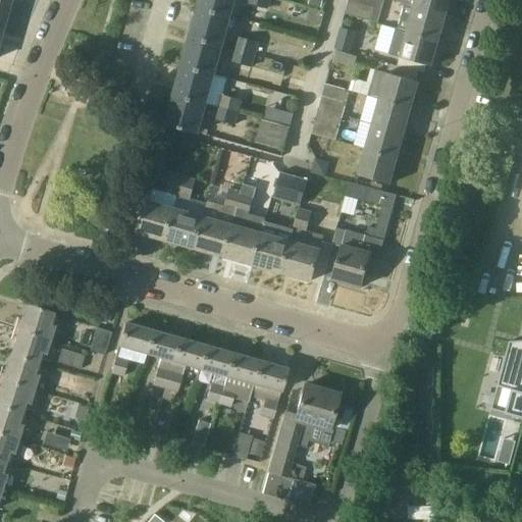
[(231,16),(236,0),(202,0),(200,8),(231,16)]
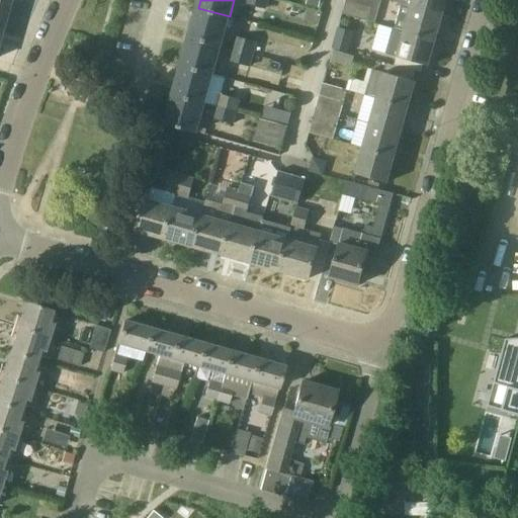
[(267,0),(246,0),(246,3),(265,8),(267,0)]
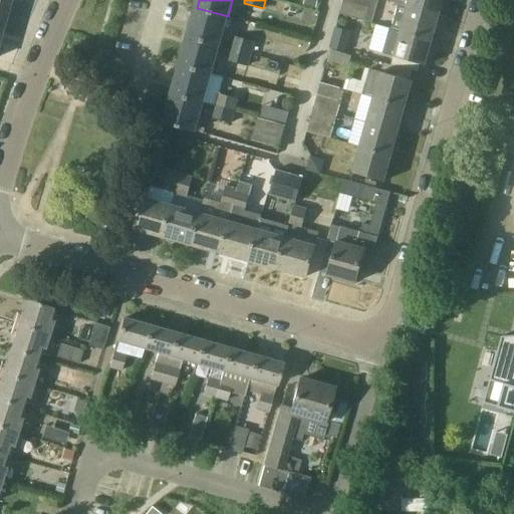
[(305,0),(304,5),(316,9),(318,0),(305,0)]
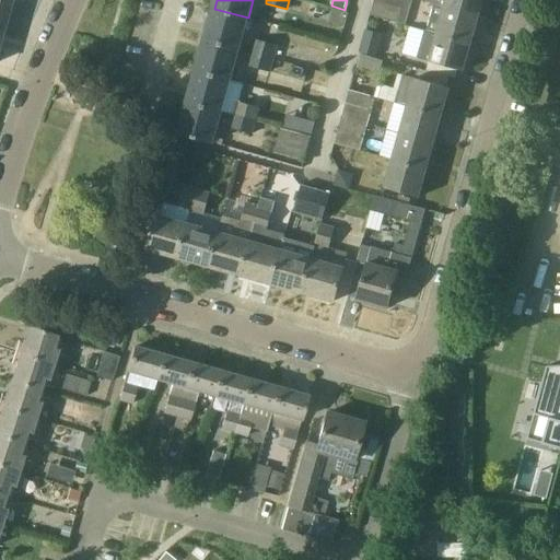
[(374,0),(374,2),(400,10),(403,0),(374,0)]
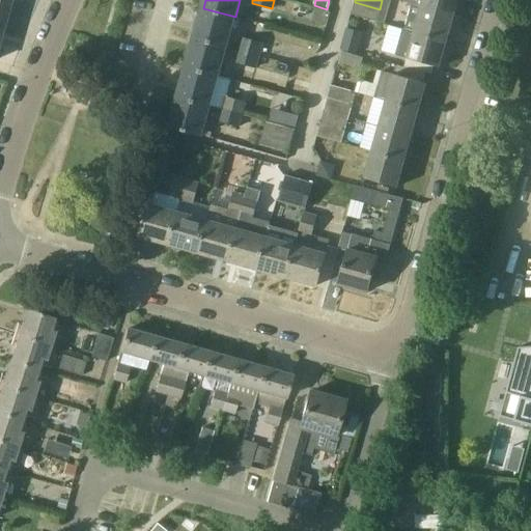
[(406,0),(406,1),(412,3),(455,16),(459,0),(406,0)]
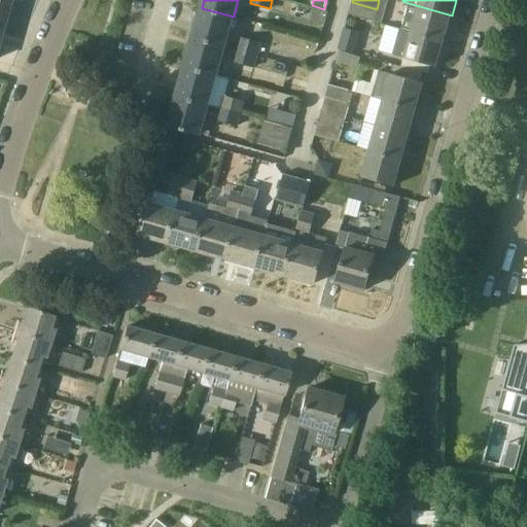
[(9,5),(0,2),(0,32),(1,33),(9,5)]
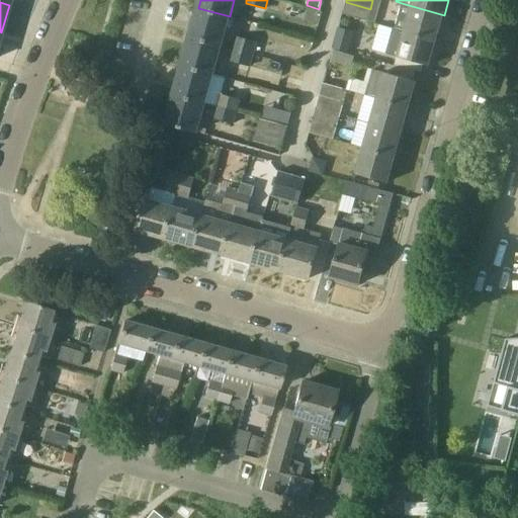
[(343,15),(367,22),(370,9),(346,2),(343,15)]
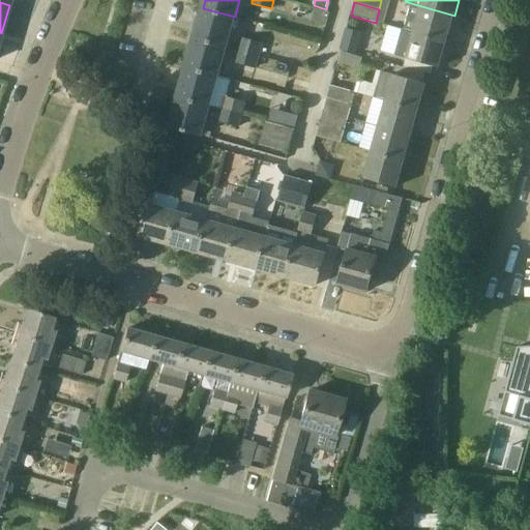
[(447,40),(454,16),(411,3),(404,29),(445,40),(448,41),(448,40),(447,40)]
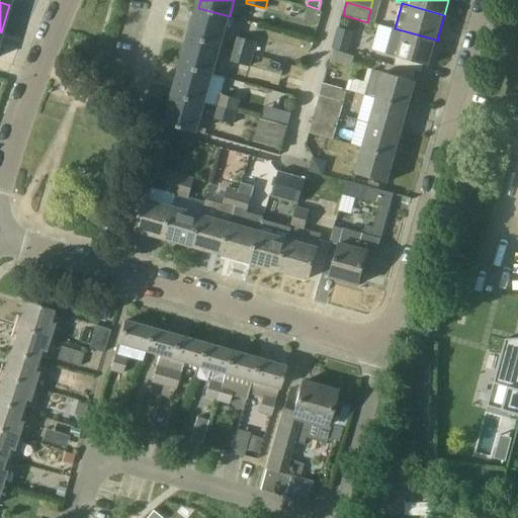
[(190,36),(222,46),(230,16),(198,8),(190,36)]
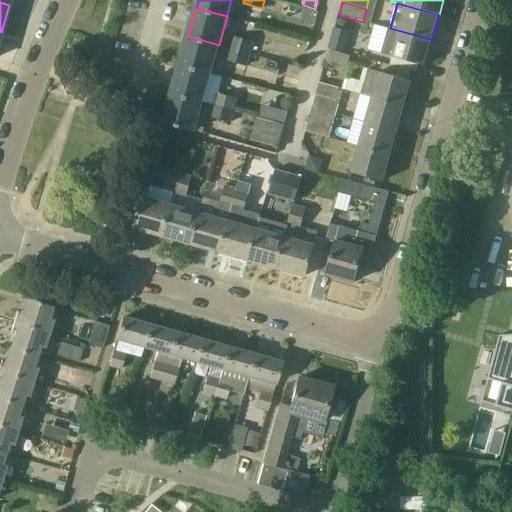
[(433,40),(430,39),(390,28),(389,28),(382,53),(425,65),(432,40),(433,41),(433,40)]
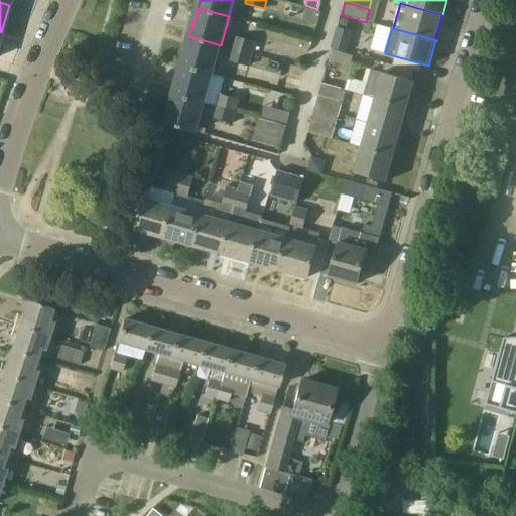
[(181,66),(213,74),(221,45),(189,36),(181,66)]
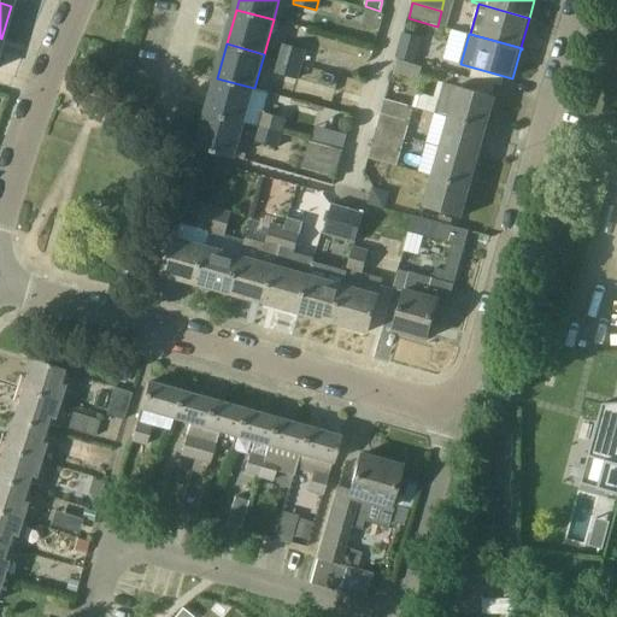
[(277,58),(300,64),(305,50),(282,43),(277,58)]
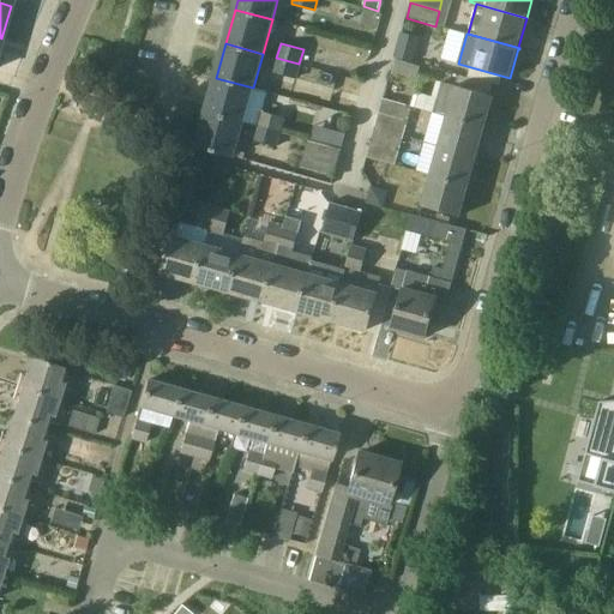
[(299,64),(276,58),(272,72),(298,79),(301,65),(299,64)]
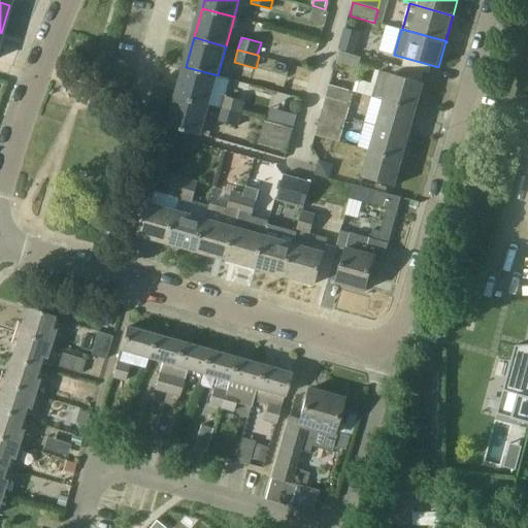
[(385,99),(418,109),(425,84),(421,81),(423,72),(394,64),(391,73),(380,70),(372,96),(385,99)]
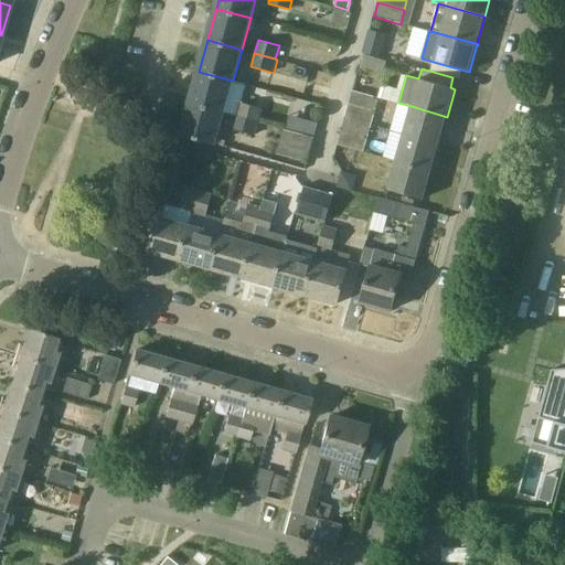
[(233,81),(199,72),(190,104),(224,113),(233,81)]
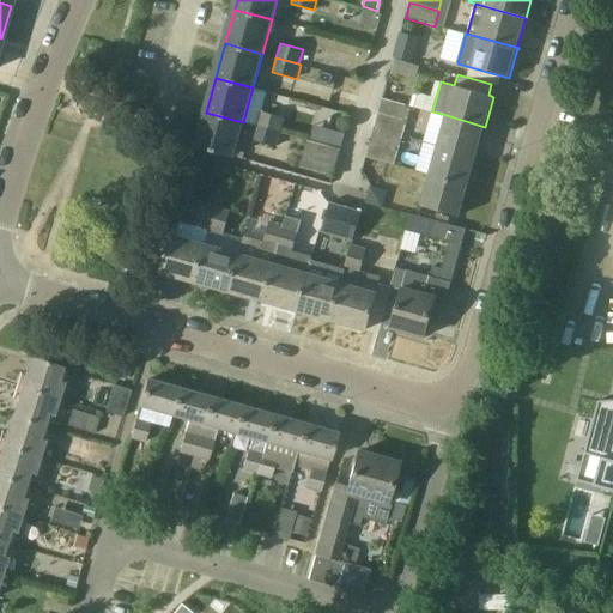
[(378,114),(405,121),(410,108),(382,101),(378,114)]
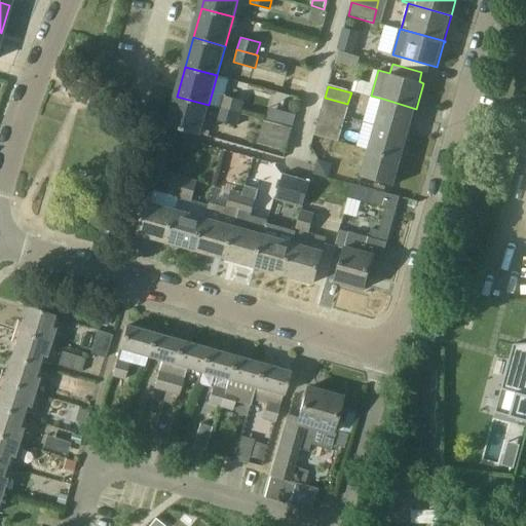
[(223,95),(220,108),(240,114),(245,101),(223,95)]
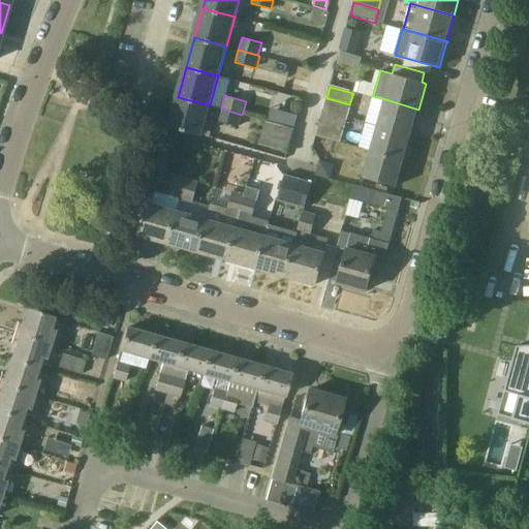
[(210,105),(178,97),(169,126),(200,135),(210,105)]
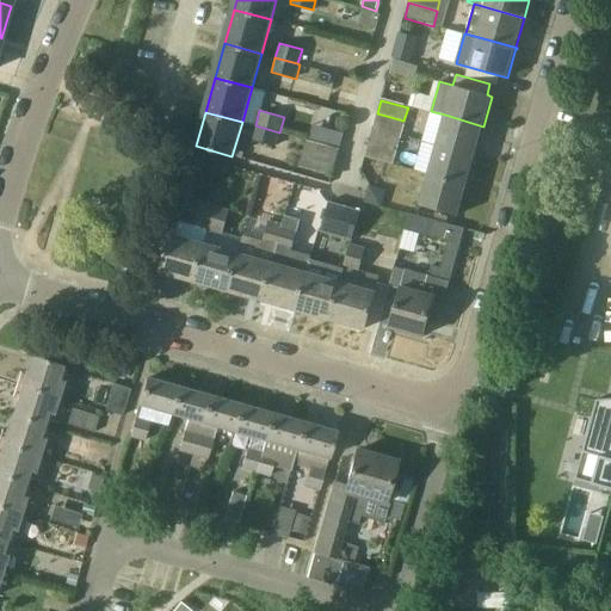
[(403,121),(377,113),(374,128),(400,135),(403,121)]
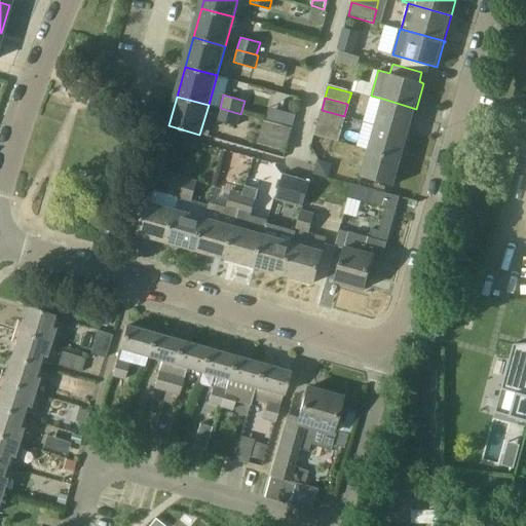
[(416,109),(383,99),(376,124),(409,135),(416,109)]
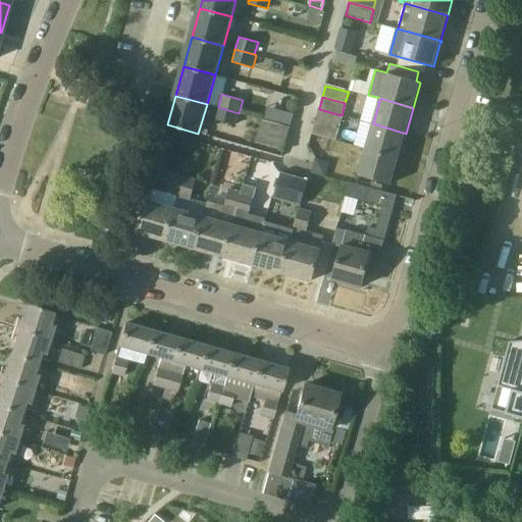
[(236,125),(239,113),(218,107),(214,119),(236,125)]
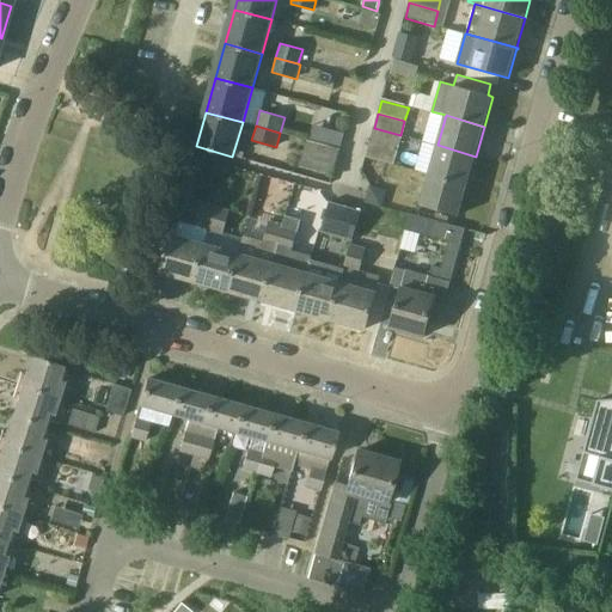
[(401,135),(374,128),(369,142),(397,150),(401,135)]
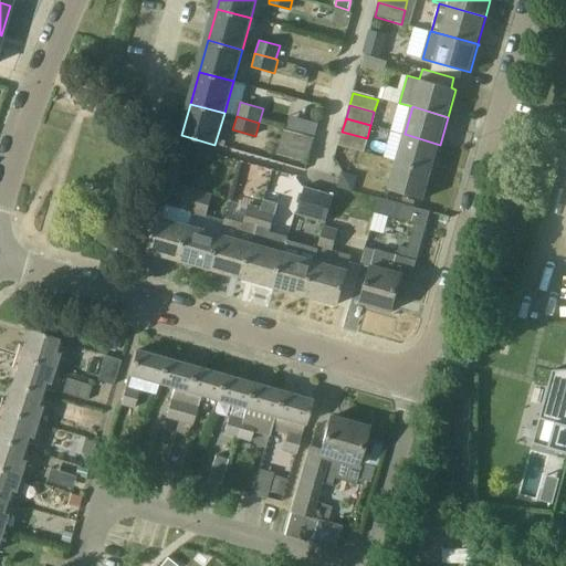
[(278,155),(306,163),(314,137),(284,129),(278,155)]
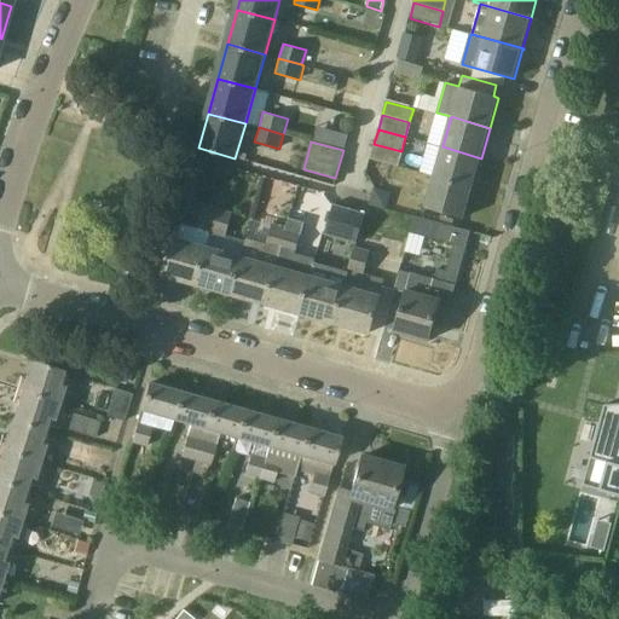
[(397,167),(401,151),(374,144),(370,160),(397,167)]
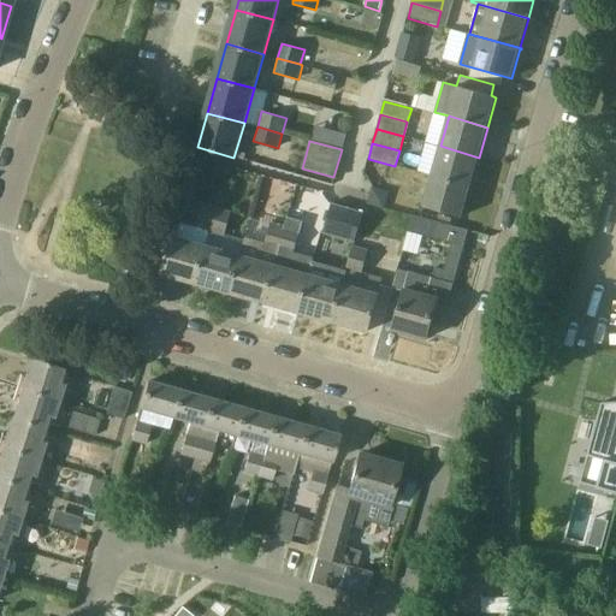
[(471,185),(479,158),(440,146),(432,176),(472,188),(473,187),(471,185)]
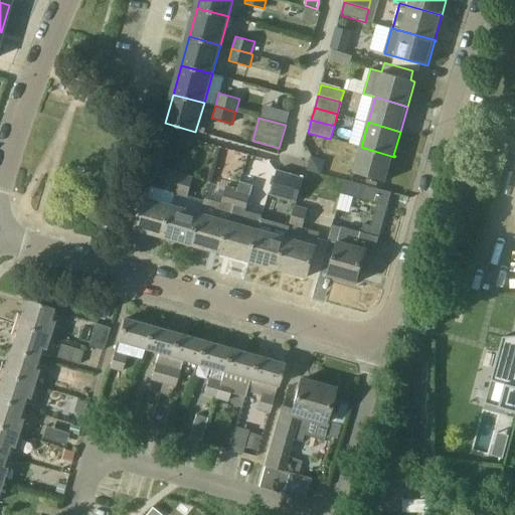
[(394,157),(361,147),(354,172),(386,181),(393,157),(394,157)]
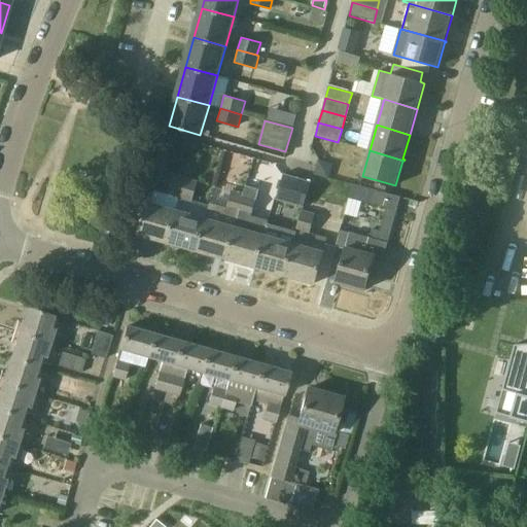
[(180,199),(186,178),(173,174),(167,195),(180,199)]
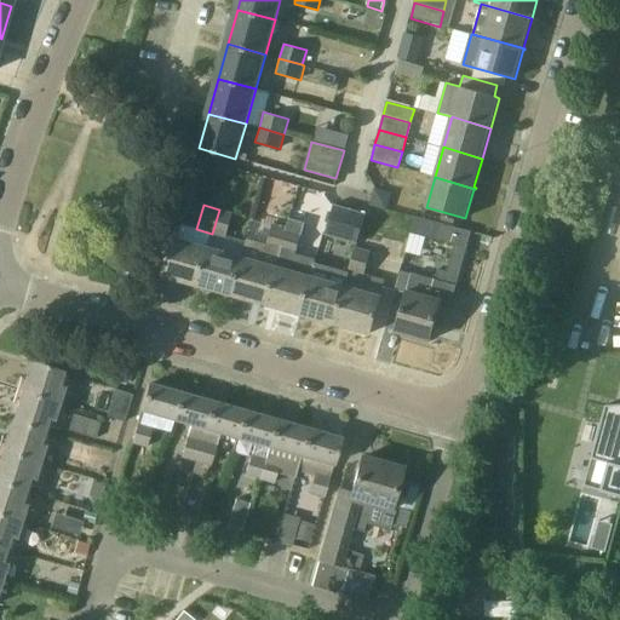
[(355,211),(334,205),(325,235),(357,245),(360,237),(366,213),(355,211)]
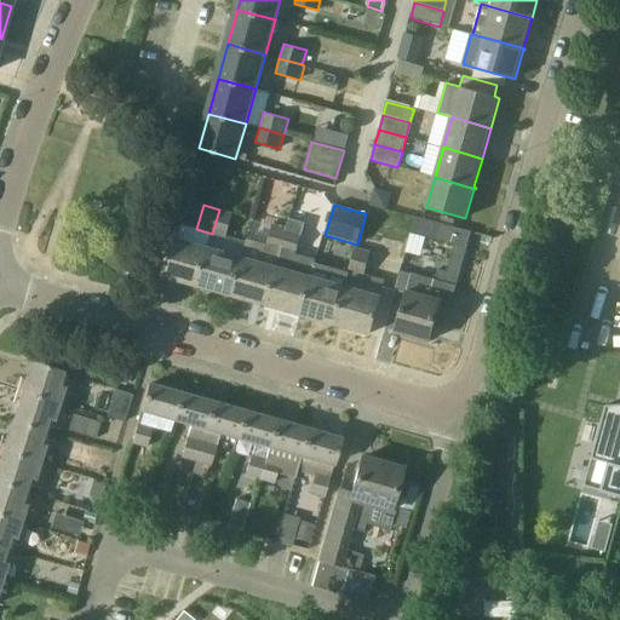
[(227,237),(227,235),(233,213),(219,210),(212,234),(227,237)]
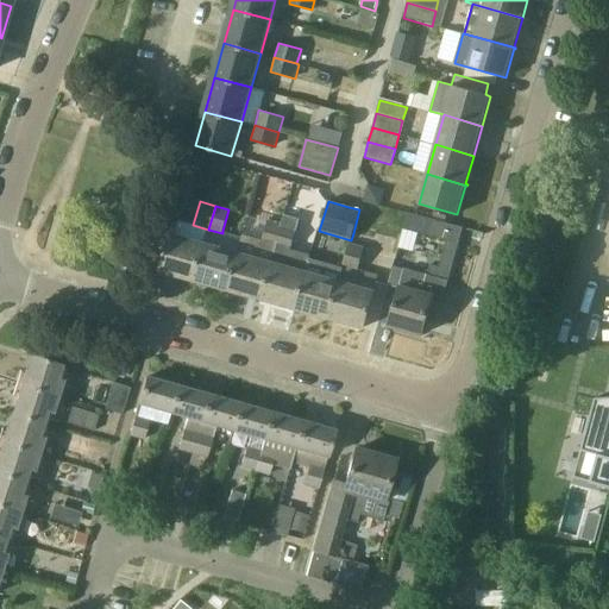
[(406,269),(400,290),(389,326),(422,336),(433,296),(444,300),(464,227),(409,212),(405,228),(447,240),(440,267),(432,264),(428,275),(406,269)]
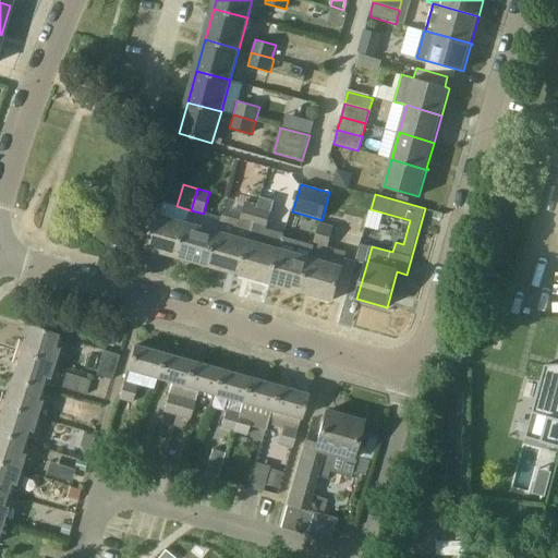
[(240,274),(271,283),(284,237),(286,234),(265,229),(274,201),(262,197),(259,206),(240,274)]
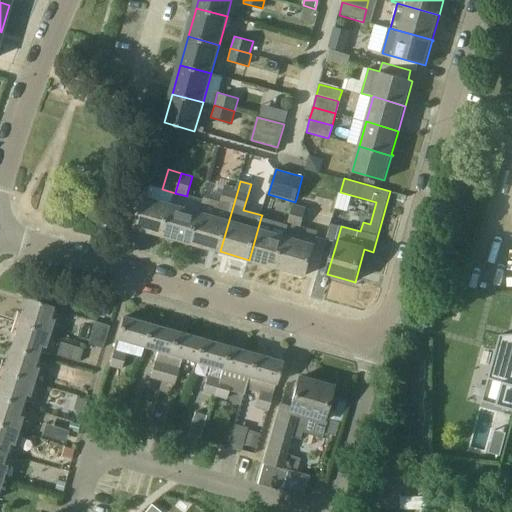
[(200,213),(192,243),(220,251),(233,207),(238,189),(226,186),(221,203),(204,198),(200,213)]
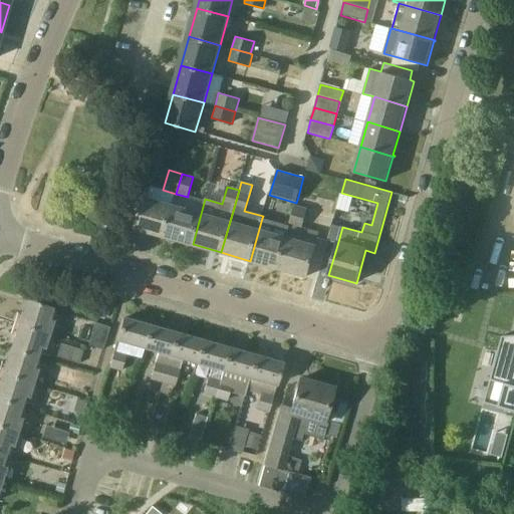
[(164,236),(173,206),(144,198),(135,228),(164,236)]
